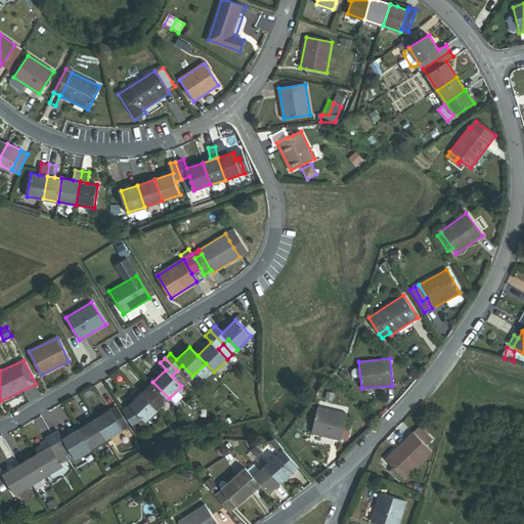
[(192,376),(182,365),(177,370),(187,381),(192,376)]
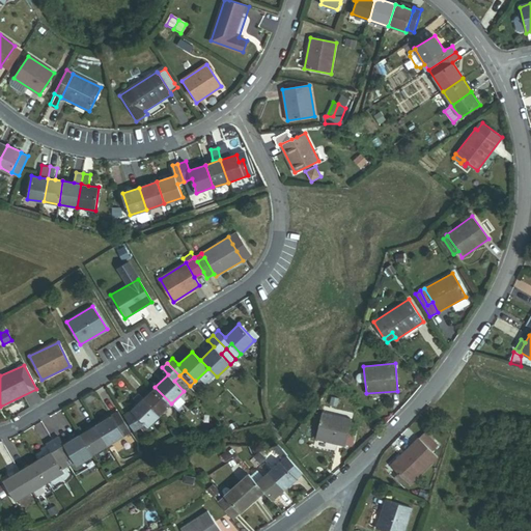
[(171,403),(155,387),(143,398),(160,415),(171,403)]
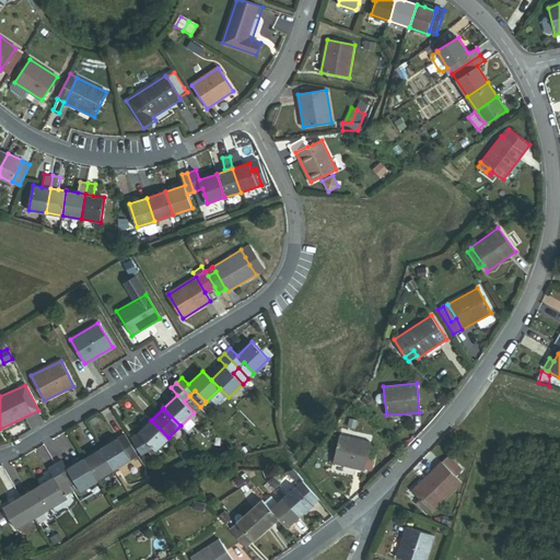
[(142,423),(144,426),(151,420),(146,415),(140,421),(142,423)]
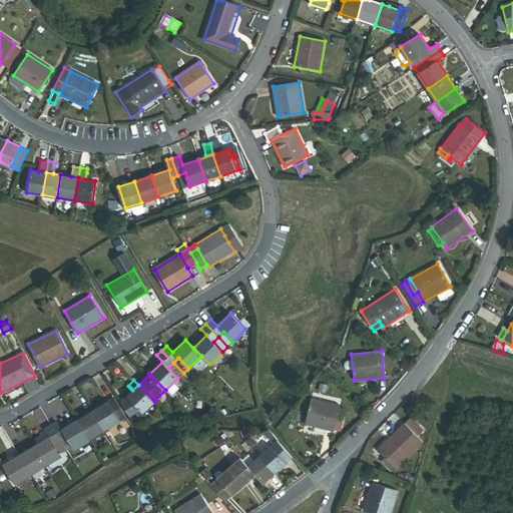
[(142,412),(154,401),(138,385),(132,390),(130,393),(127,396),(127,397),(138,408),(142,412)]
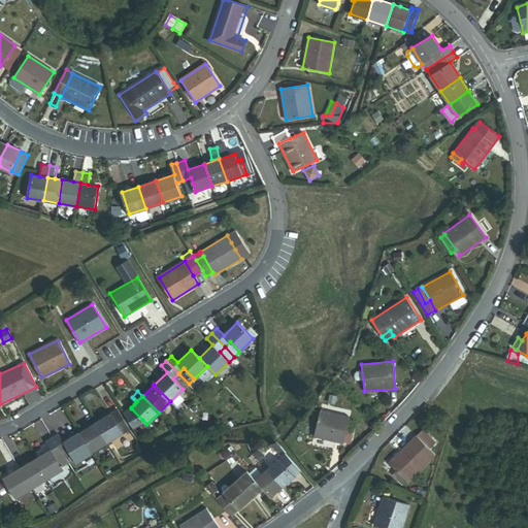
[(142,420),(131,408),(123,413),(133,429),(138,425),(142,420)]
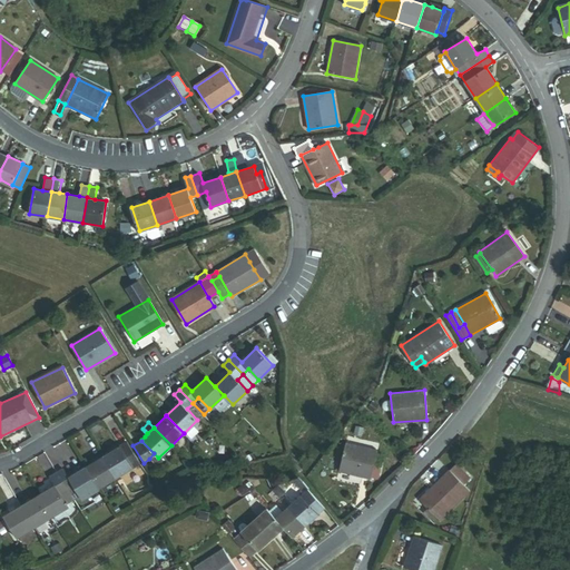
[(140,464),(127,442),(120,446),(133,469),(140,464)]
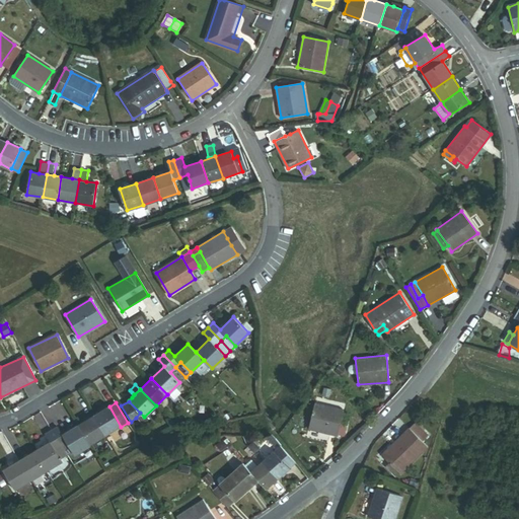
[(308,428),(337,435),(344,410),(315,402),(308,428)]
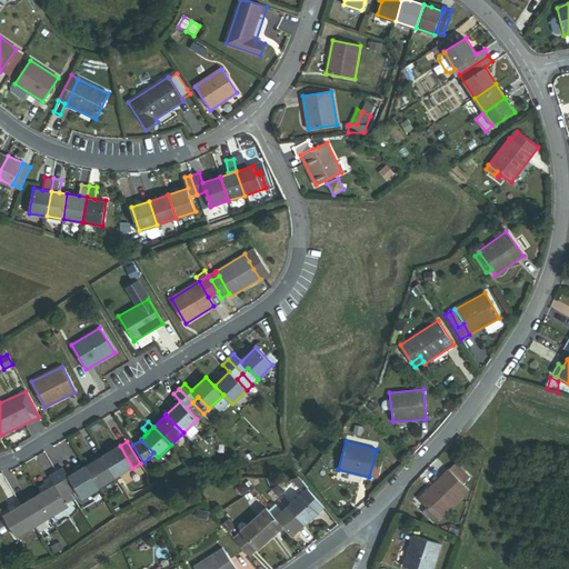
[(116,478),(132,468),(120,446),(102,456),(116,478)]
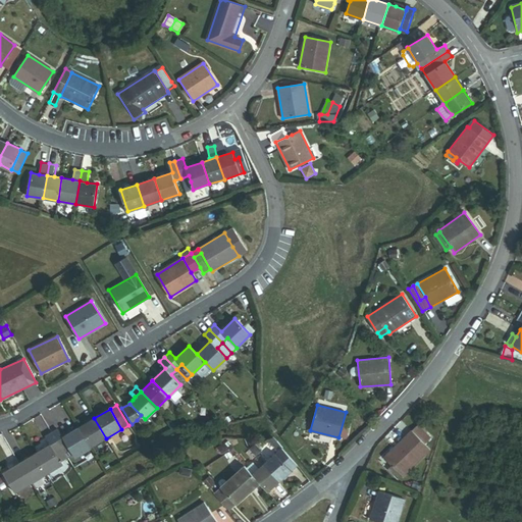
[(141,424),(145,419),(141,415),(137,420),(141,424)]
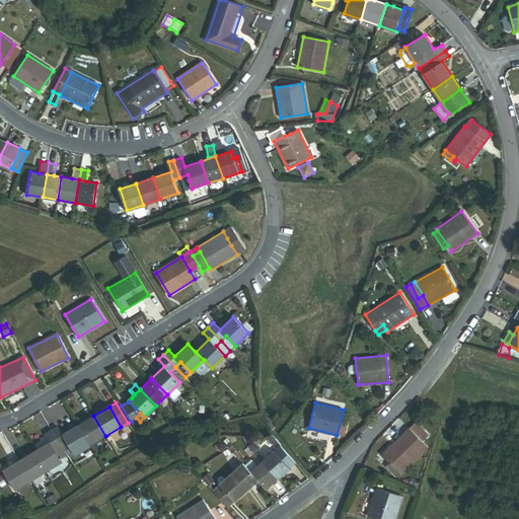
[(89,445),(105,436),(93,416),(78,425),(89,445)]
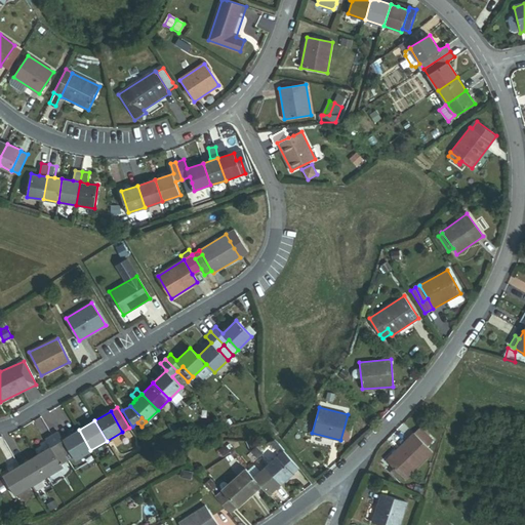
[(427,445),(433,439),(419,427),(414,433),(427,445)]
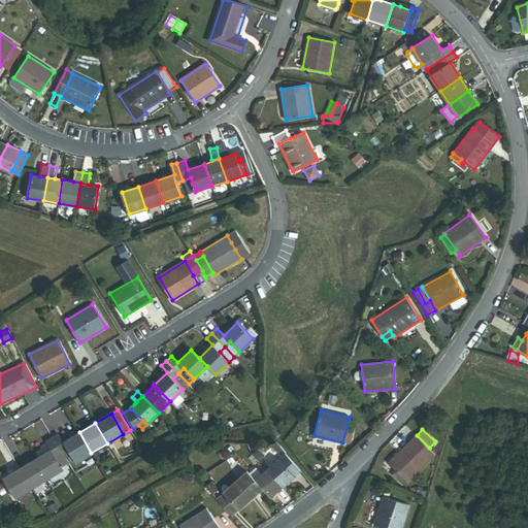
[(76,462),(91,453),(79,432),(64,441),(59,434),(53,438),(62,454),(69,450),(76,462)]
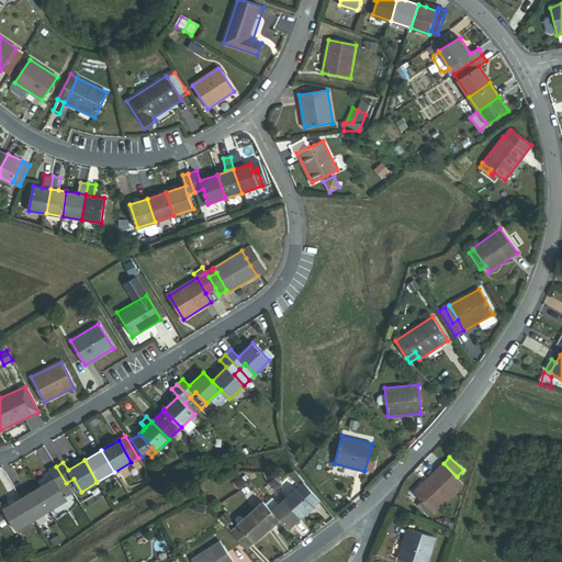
[(428,507),(434,513),(463,484),(457,476),(444,463),(414,493),(422,502),(428,507)]
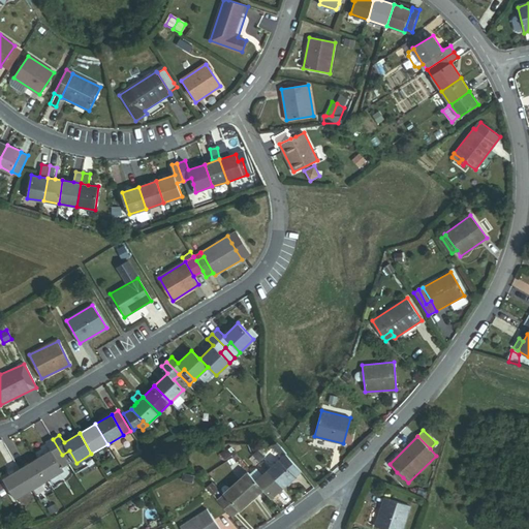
[(48,480),(63,470),(56,458),(62,455),(53,439),(47,442),(52,450),(35,460),(48,480)]
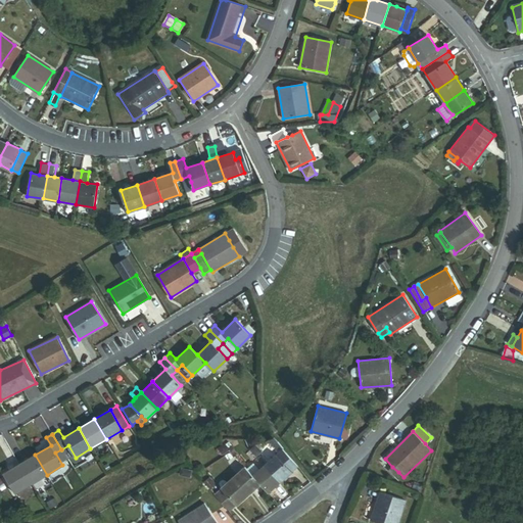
[(276,455),(283,449),(278,441),(268,445),(276,455)]
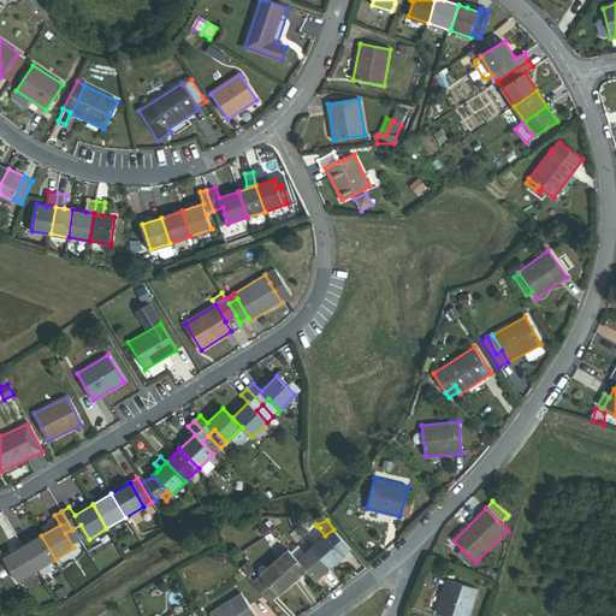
[(312,548),(329,567),(350,549),(333,529),(325,535),(312,548)]
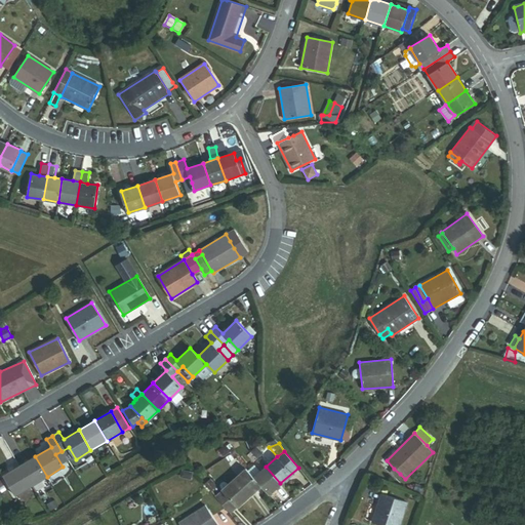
[(31,486),(47,477),(35,456),(18,466),(31,486)]
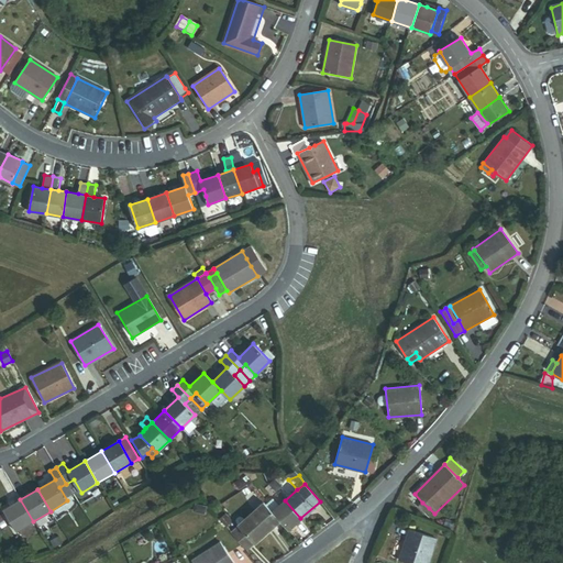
[(17,531),(33,521),(20,499),(4,509),(17,531)]
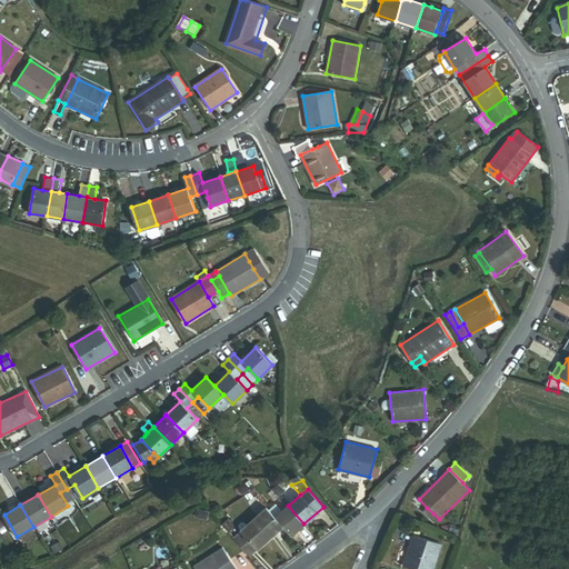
[(291,535),(303,523),(288,506),(276,517),(283,526),(291,535)]
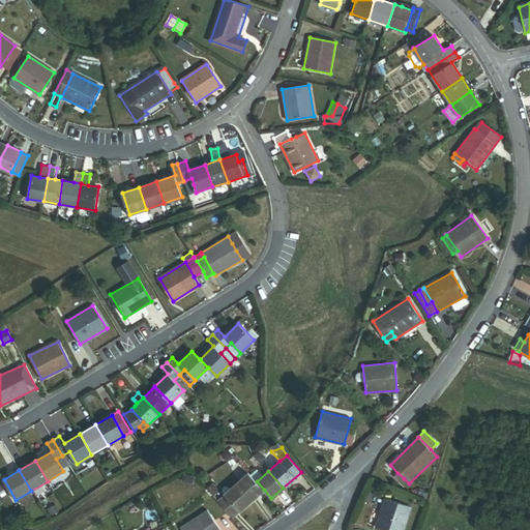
[(252,500),(264,490),(257,481),(248,472),(236,482),(252,500)]
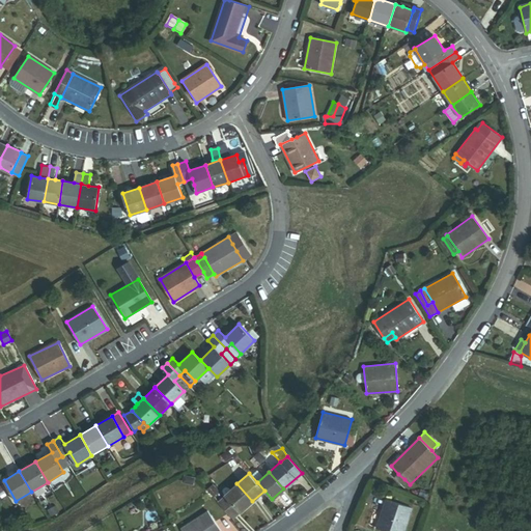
[(400,483),(404,479),(398,474),(395,477),(400,483)]
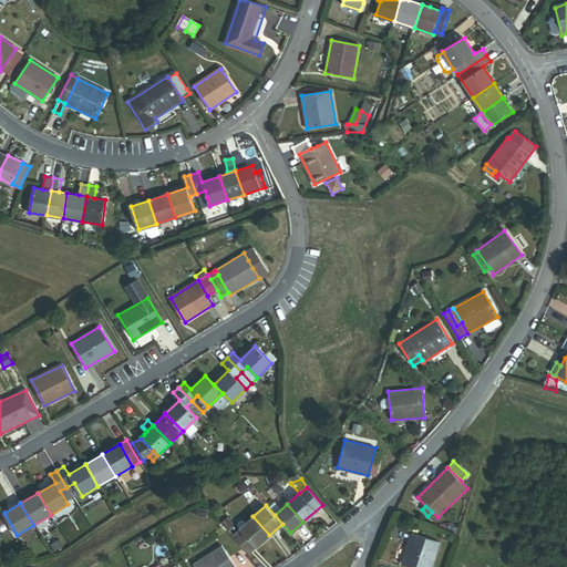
[(256,546),(256,547),(269,535),(253,516),(239,528),(240,529),(235,534),(249,552),(256,546)]
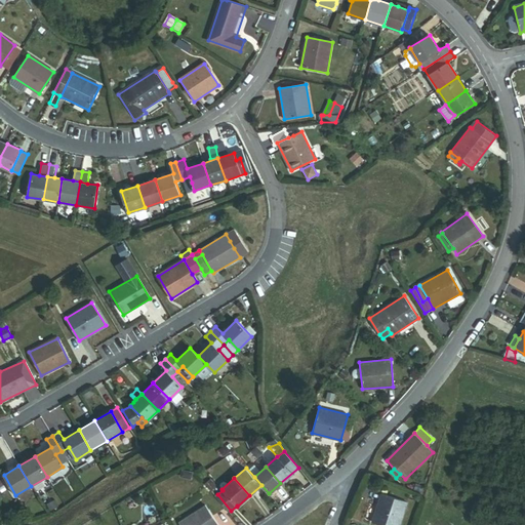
[(231,511),(217,494),(215,496),(229,512),(231,511)]
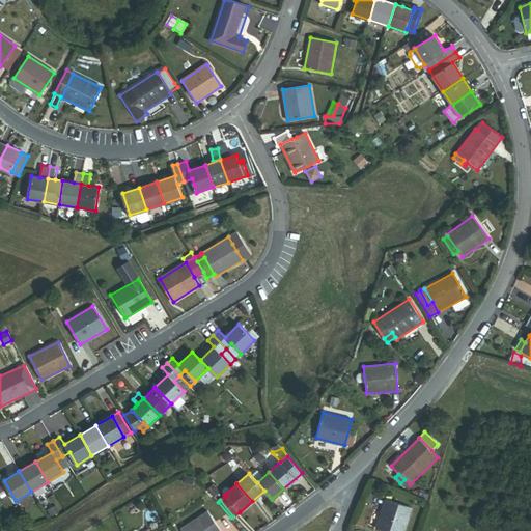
[(376,528),(385,530),(403,530),(412,508),(386,500),(376,528)]
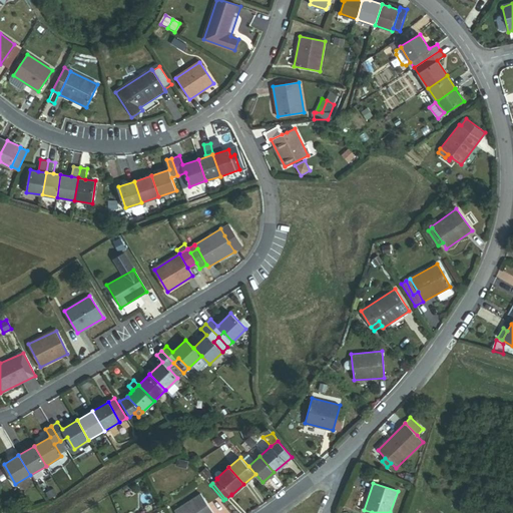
[(174,511),(175,512),(212,512),(199,493),(174,511)]
